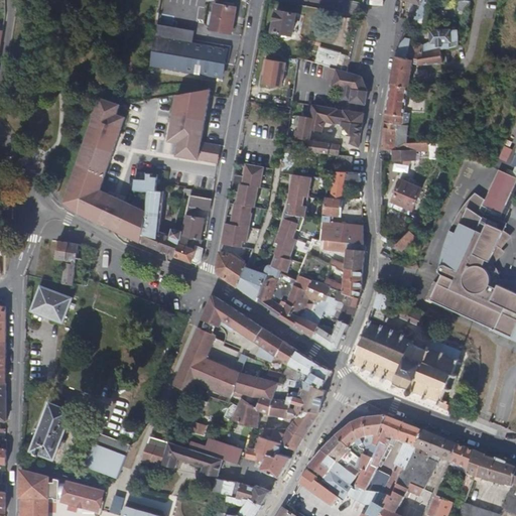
[(433,0),(402,0),(419,4),(418,9),(419,10),(416,23),(427,26),(433,3),(433,0)]
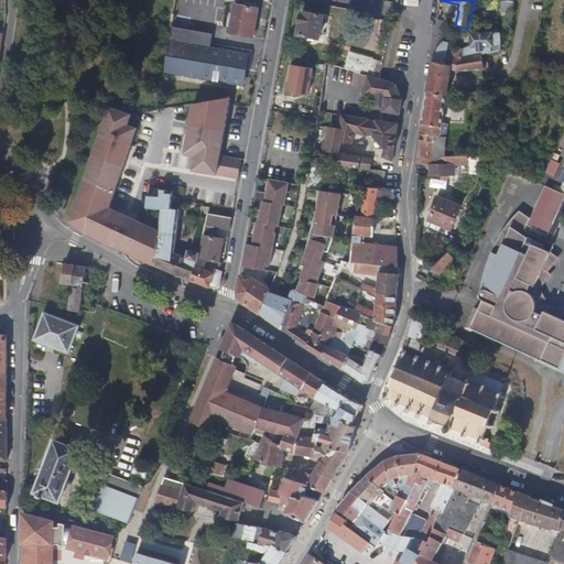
[(516,3),(505,1),(503,8),(514,10),(516,3)]
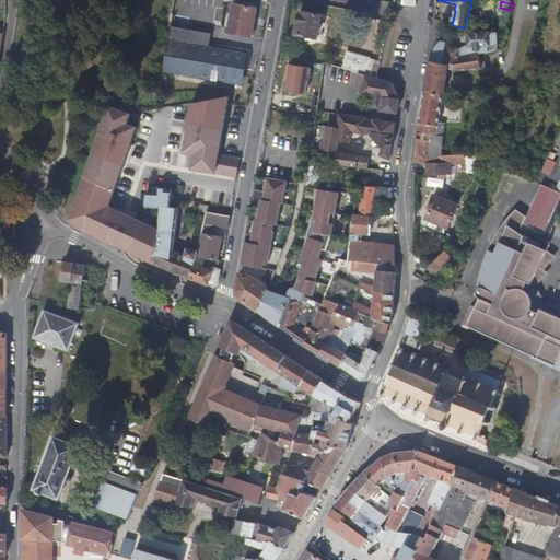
[(256,10),(235,6),(230,33),(252,37),(256,10)]
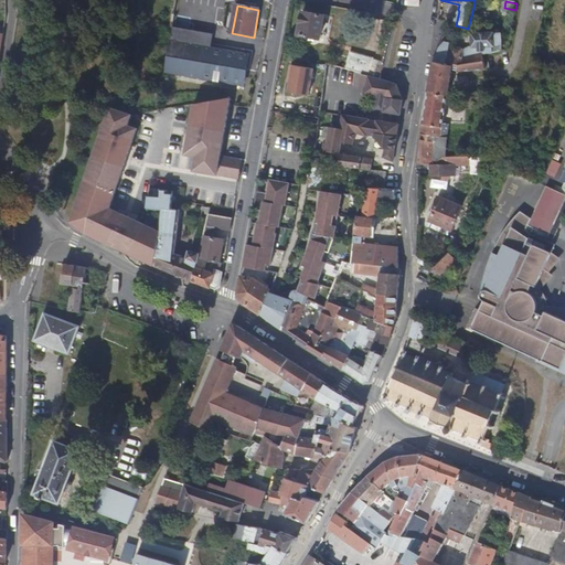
[(324,17),(304,13),(299,35),(320,40),(324,17)]
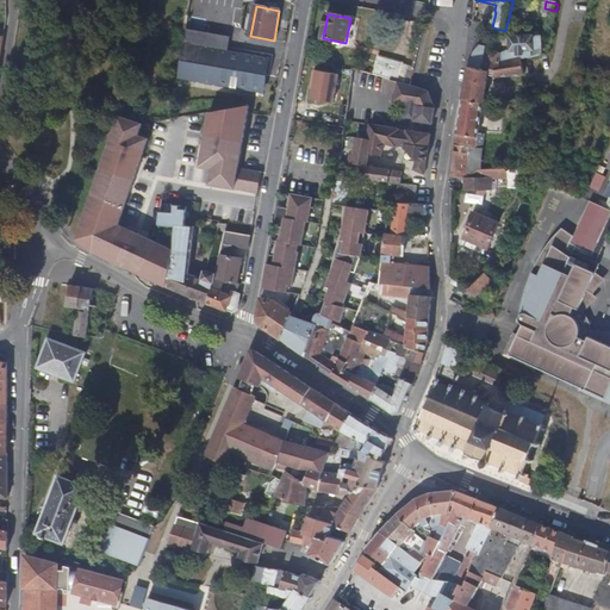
[(186,30),(185,44),(228,51),(230,37),(186,30)]
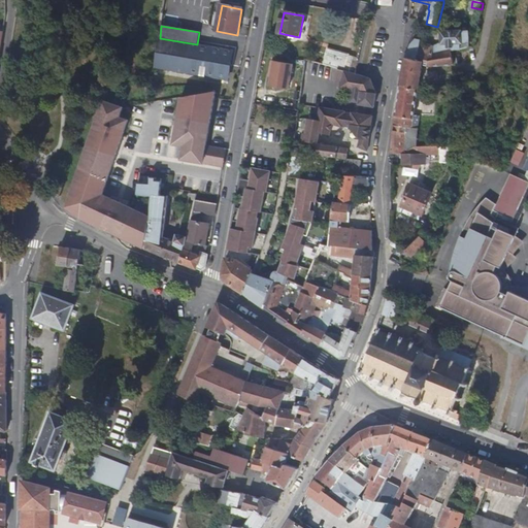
[(435,46),(421,46),(420,56),(427,55),(433,55),(447,52),(460,48),(460,42),(469,42),(469,31),(441,33),(441,44),(435,46)]
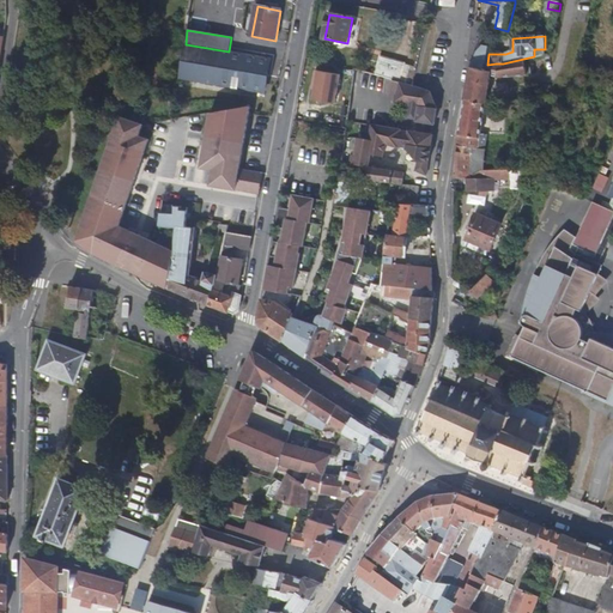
[(186,44),(181,79),(265,95),(269,68),(238,62),(240,54),(229,52),(186,44)]
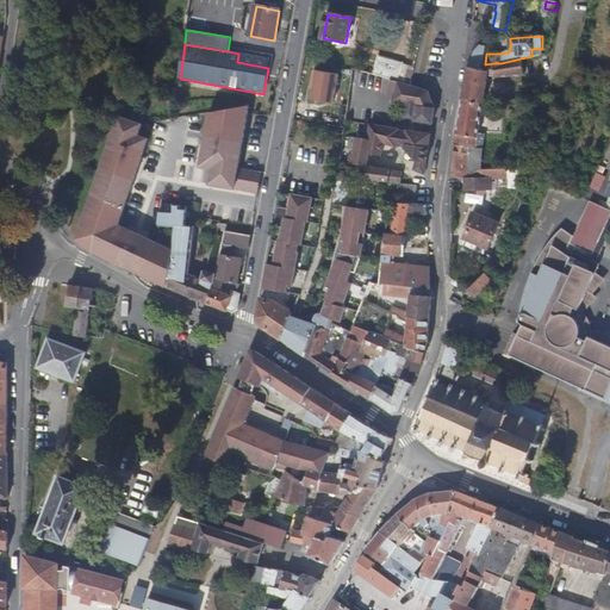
[(472,94),(471,103),(480,104),(484,104),(485,105),(489,79),(498,79),(523,75),(522,63),(549,60),(549,55),(531,56),(516,60),(500,63),(493,63),(485,64),(486,54),(486,45),(485,45),(480,45),(475,53),(468,66),(465,88),(472,94)]
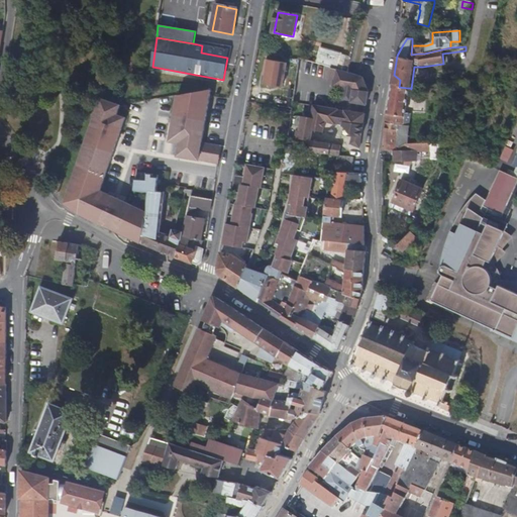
[(201,53),(227,58),(228,49),(202,45),(201,53)]
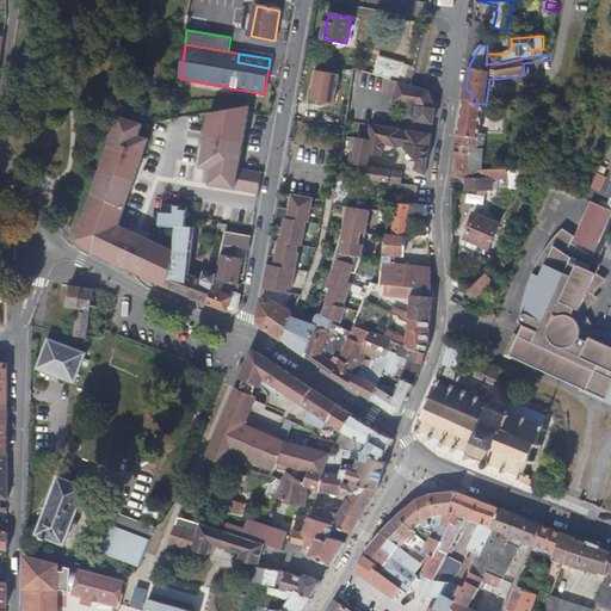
[(375,56),(370,74),(393,81),(400,82),(405,65),(375,56)]
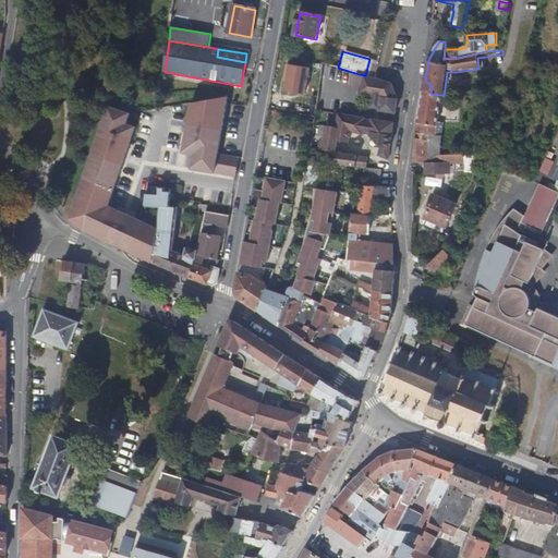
[(310,71),(290,68),(284,89),(305,94),(310,71)]
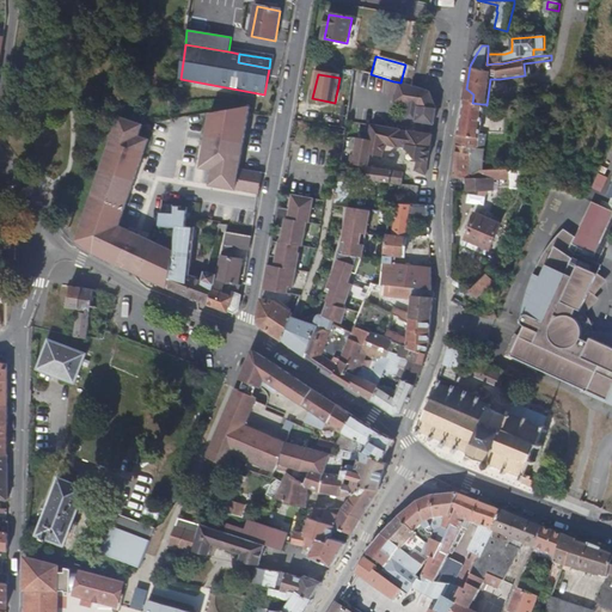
[(401,83),(393,81),(390,98),(396,99),(401,83)]
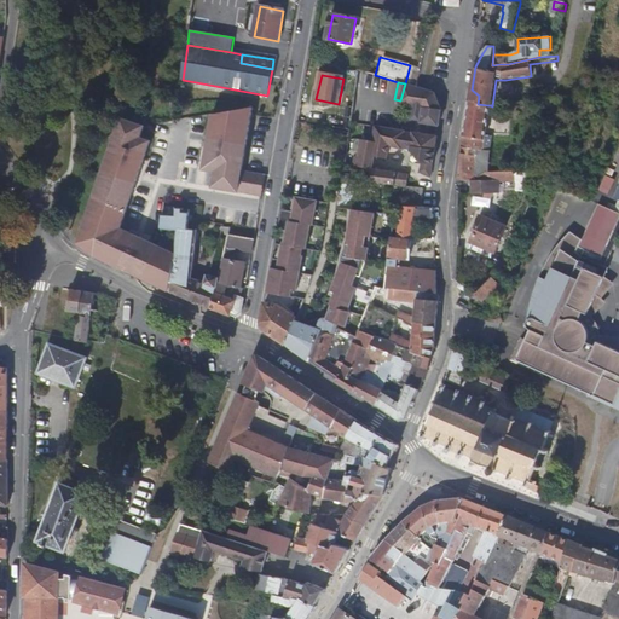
[(437,93),(418,88),(405,84),(400,100),(399,104),(423,108),(421,122),(439,126),(441,111),(437,93)]
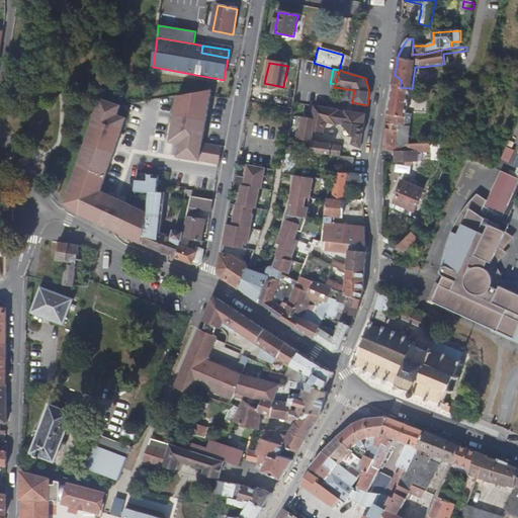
[(387,116),(403,119),(408,88),(400,87),(393,86),(387,116)]
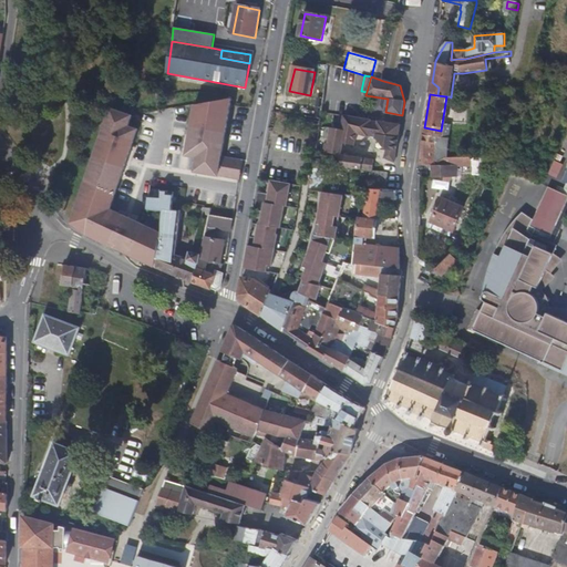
[(233,99),(195,105),(192,126),(186,157),(197,158),(195,173),(220,178),(224,157),(233,99)]
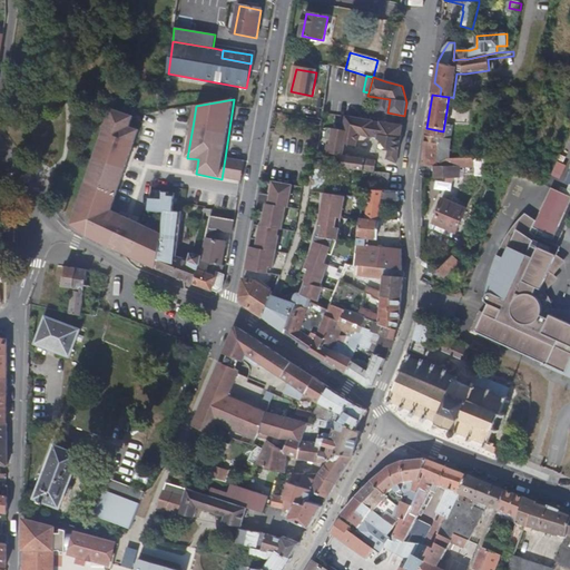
[(111,109),(71,225),(89,237),(156,268),(163,235),(139,224),(129,219),(110,212),(126,166),(139,129),(130,126),(134,117),(111,109)]
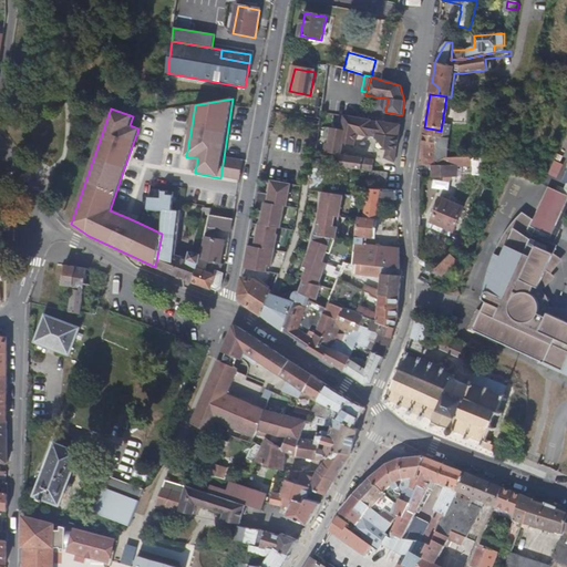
[(343,115),(343,117),(370,125),(371,120),(343,115)]
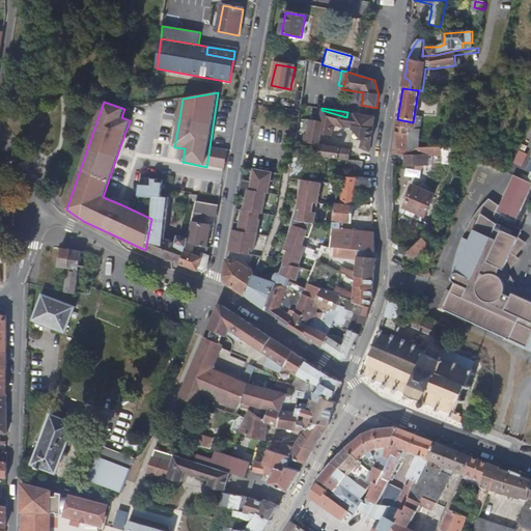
[(309,119),(307,131),(322,134),(331,137),(333,126),(344,128),(346,117),(322,110),(319,121),(309,119)]
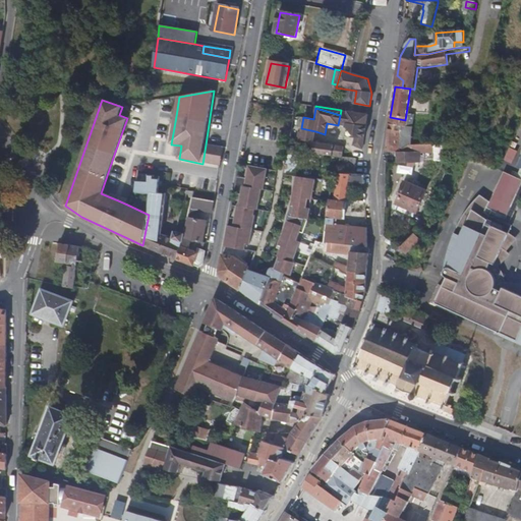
[(347,116),(367,122),(368,115),(348,111),(347,116)]
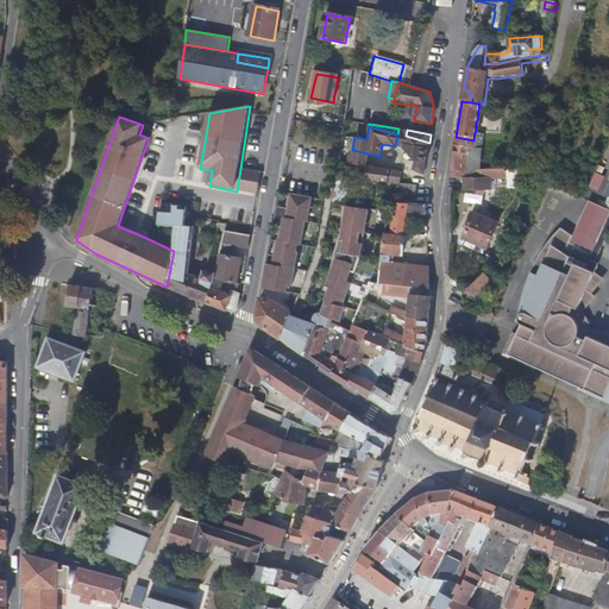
[(545,142),(546,131),(535,131),(534,140),(545,142)]
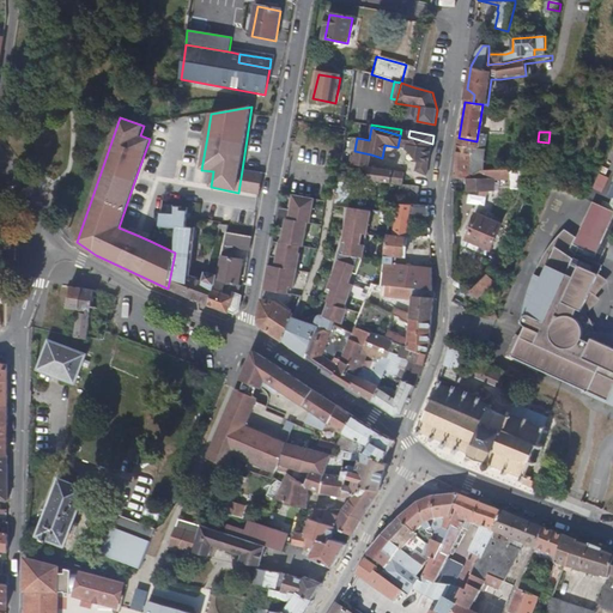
[(429,162),(432,144),(408,137),(406,150),(407,150),(419,161),(429,162)]
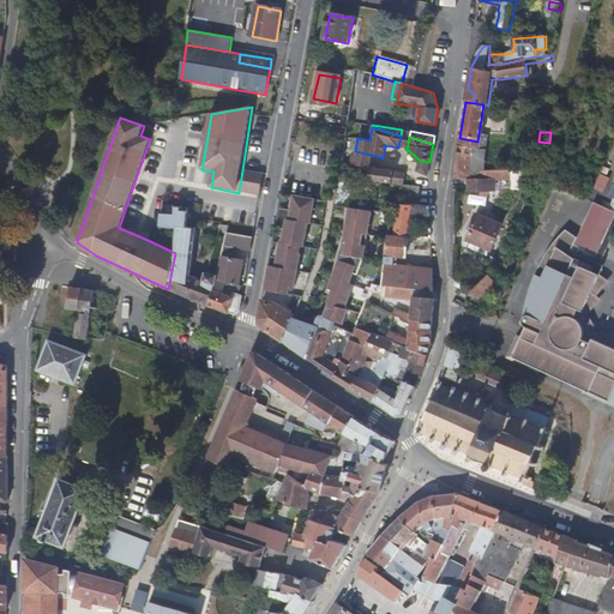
[(458,146),(486,151),(487,143),(477,142),(459,138),(458,146)]
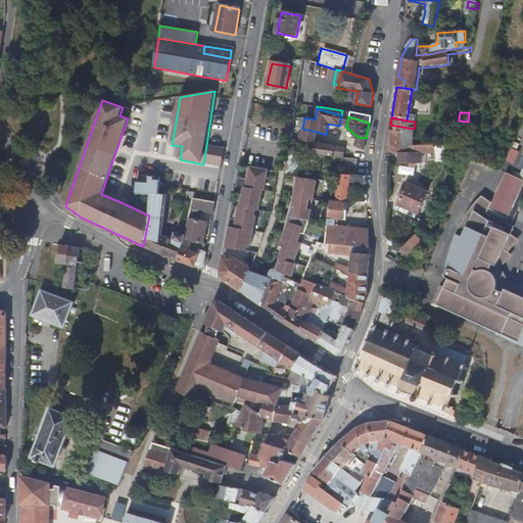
[(387,153),(401,153),(403,128),(390,125),(387,153)]
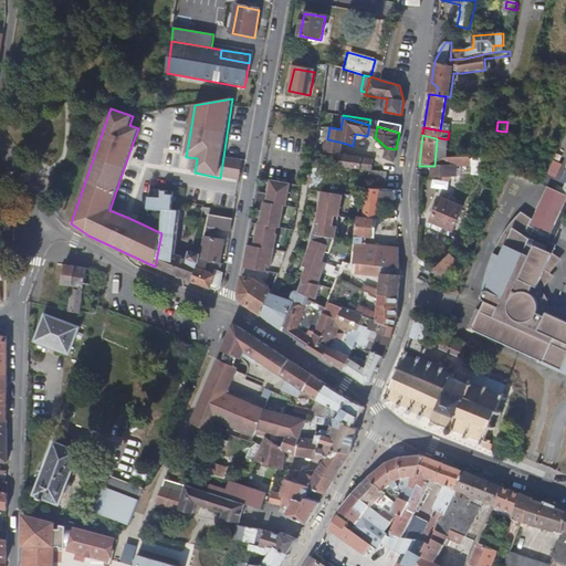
[(343,143),(327,139),(327,143),(324,142),(323,150),(338,154),(341,146),(342,146),(343,143)]
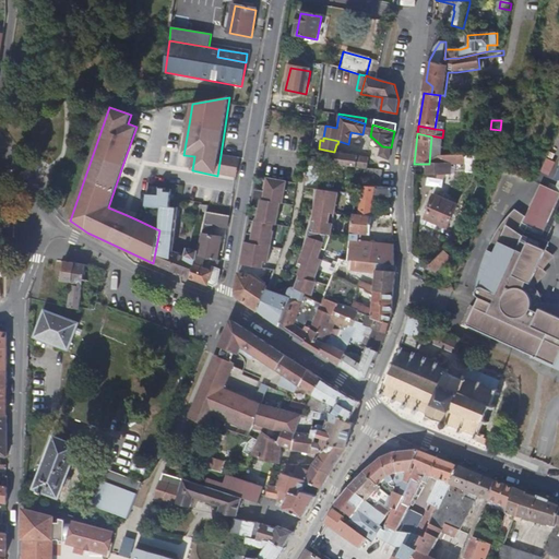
[(335,155),(334,165),(359,168),(367,169),(368,159),(366,156),(337,152),(335,155)]
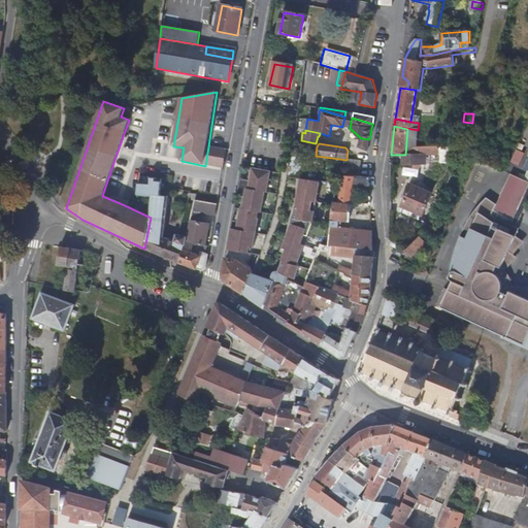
[(439,159),(451,160),(451,143),(440,143),(439,159)]
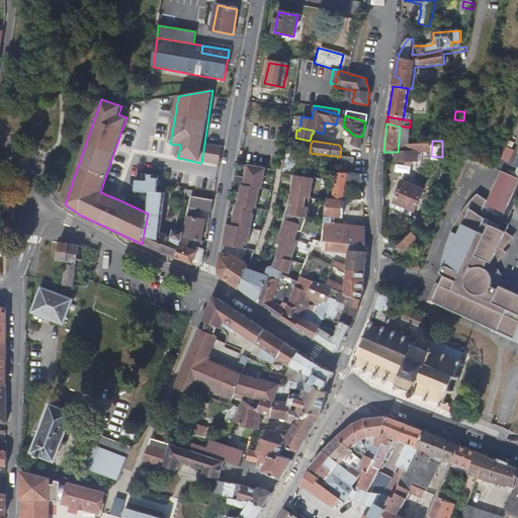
[(223,147),(204,144),(201,163),(220,165),(223,147)]
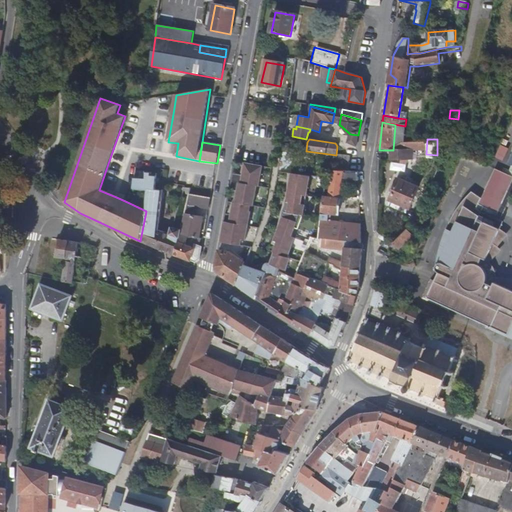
[(283,147),(282,155),(291,156),(292,149),(283,147)]
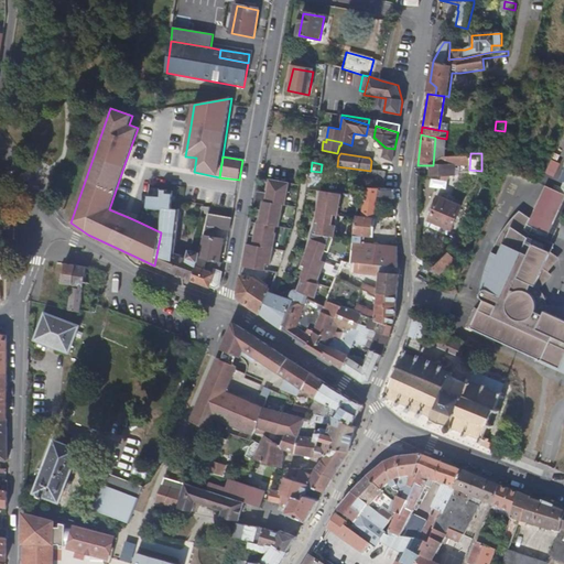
[(431,165),(430,177),(449,176),(449,165),(433,165),(431,165)]
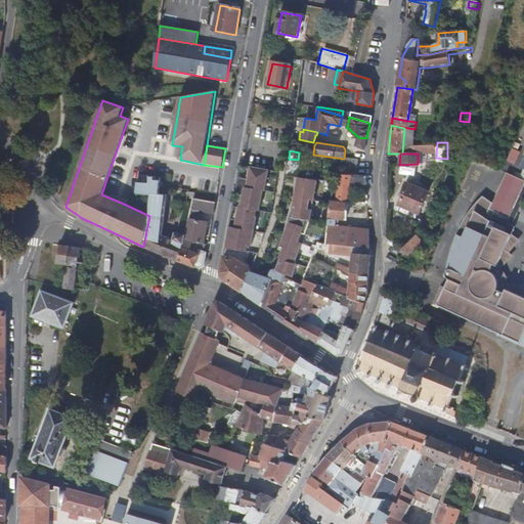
[(237,186),(264,191),(266,191),(269,171),(252,167),(249,180),(239,178),(237,186)]
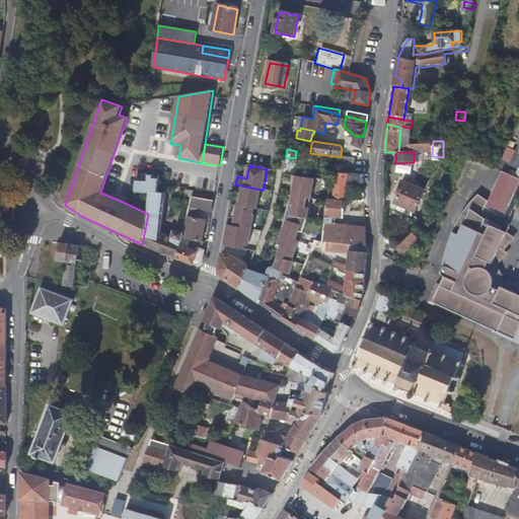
[(347,181),(363,182),(365,182),(363,171),(355,172),(332,172),(331,199),(346,200),(346,195),(347,181)]
